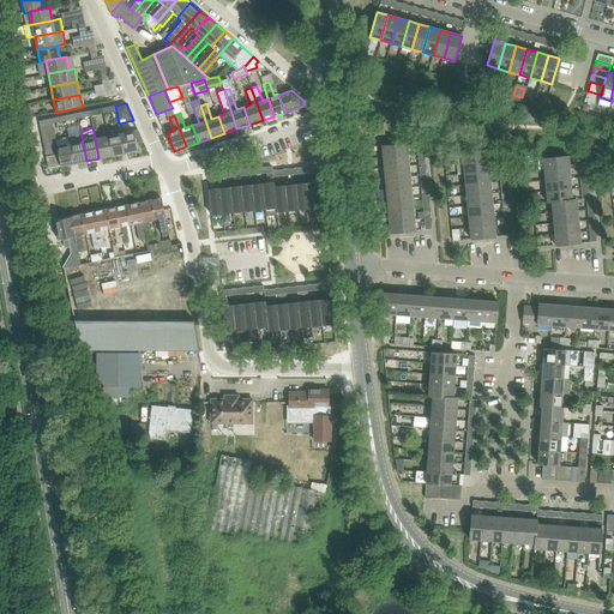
[(92,127),(95,138),(98,158),(112,156),(107,136),(96,138),(94,127),(92,127)]
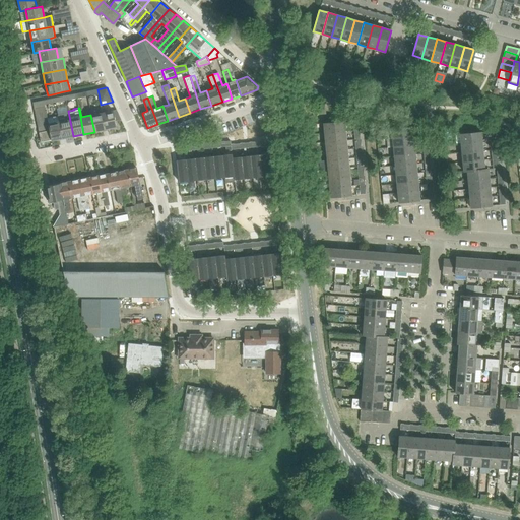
[(59,113),(57,114),(57,115),(62,138),(73,136),(68,111),(59,113)]
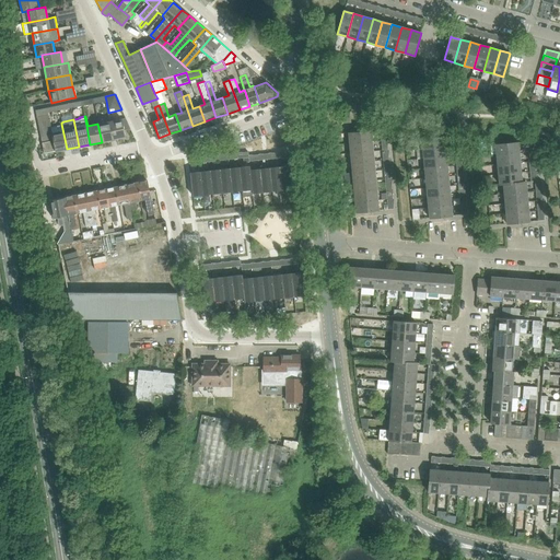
[(121,119),(109,121),(113,140),(126,137),(123,119),(121,119)]
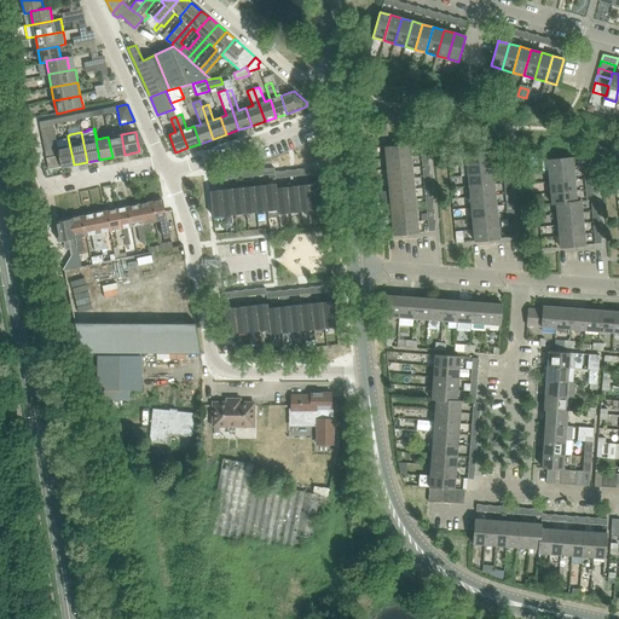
[(121,134),(108,137),(113,157),(125,155),(121,134)]
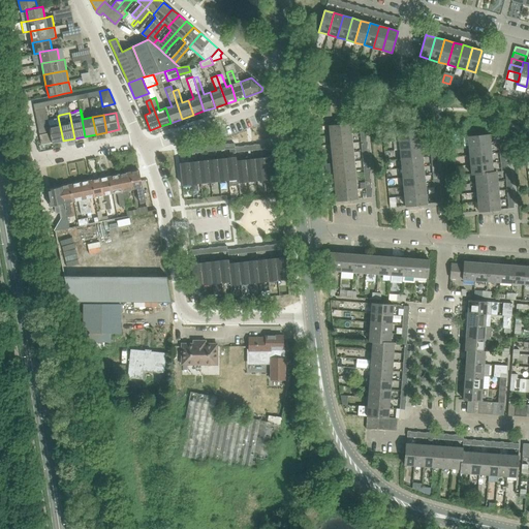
[(58,117),(48,119),(48,120),(49,126),(51,132),(39,134),(40,141),(41,145),(52,143),(53,143),(63,141),(58,117)]
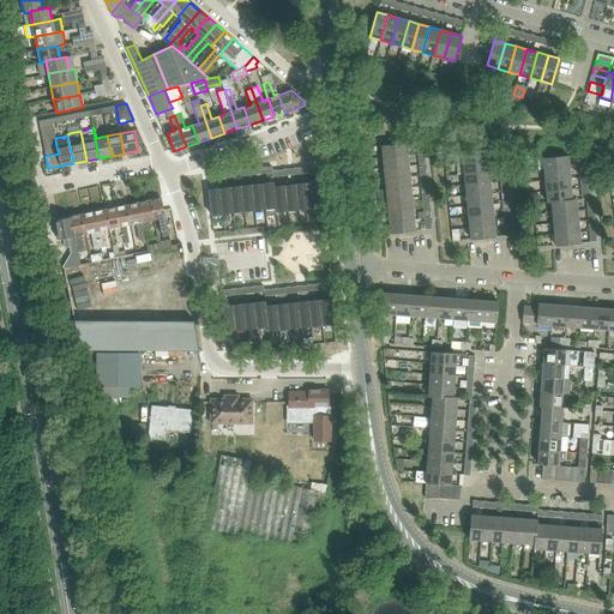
[(407,143),(381,145),(383,156),(408,154),(407,144),(407,143)]
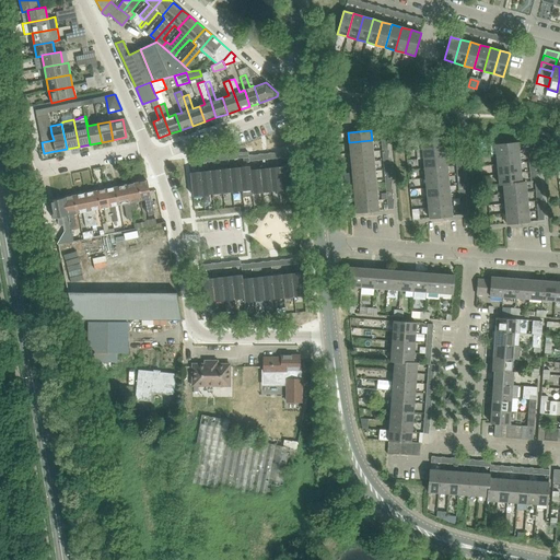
[(41,136),(42,142),(54,140),(51,133),(41,136)]
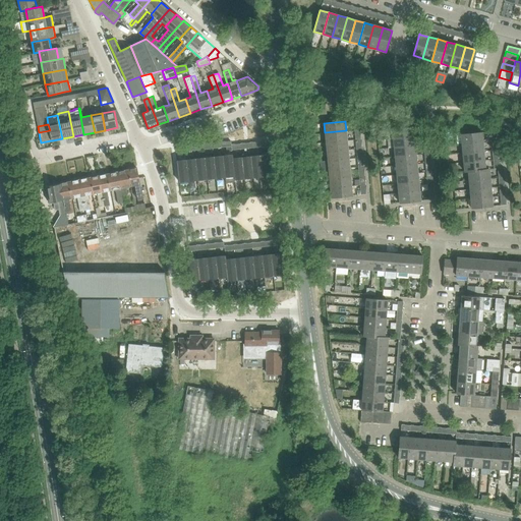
[(392,128),(392,129),(393,137),(414,135),(413,127),(413,126),(392,128)]
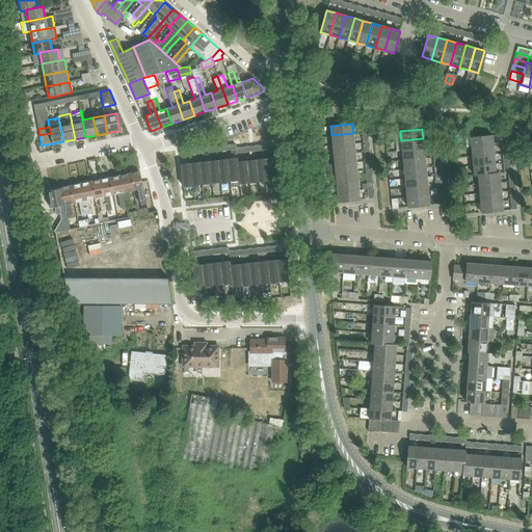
[(354,142),(353,133),(331,135),(333,145),(354,142)]
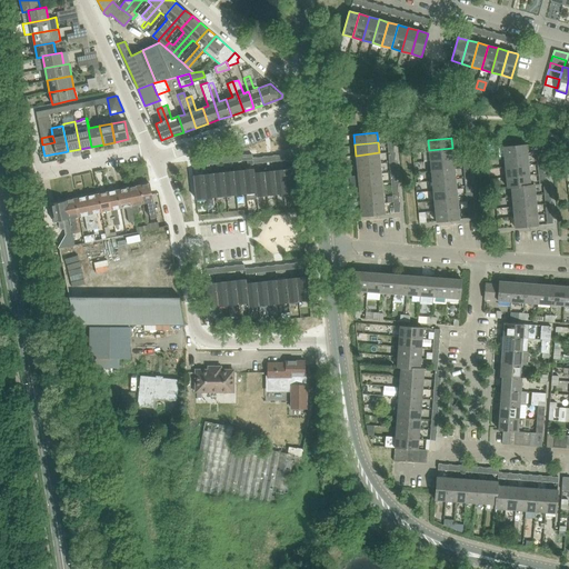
[(505,157),(527,155),(527,145),(503,147),(505,157)]
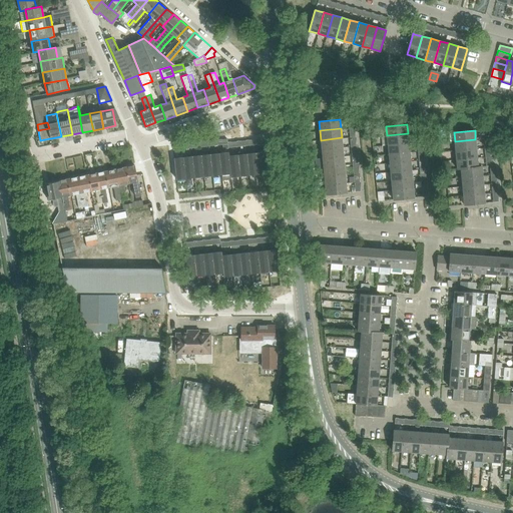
[(408,133),(387,135),(388,145),(409,142),(408,133)]
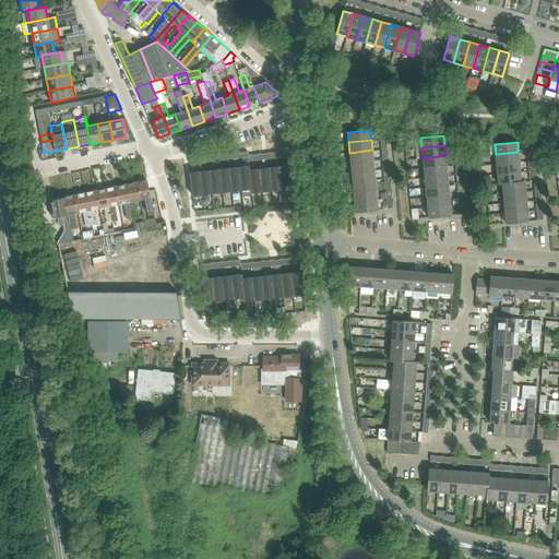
[(372,150),(349,153),(351,163),(373,161),(372,150)]
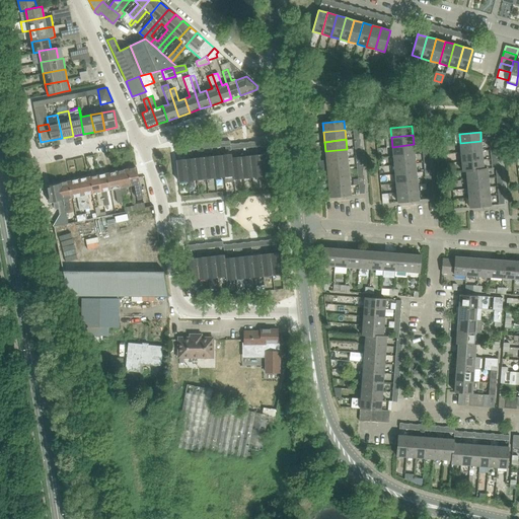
[(460,152),(482,150),(480,141),(460,143),(460,152)]
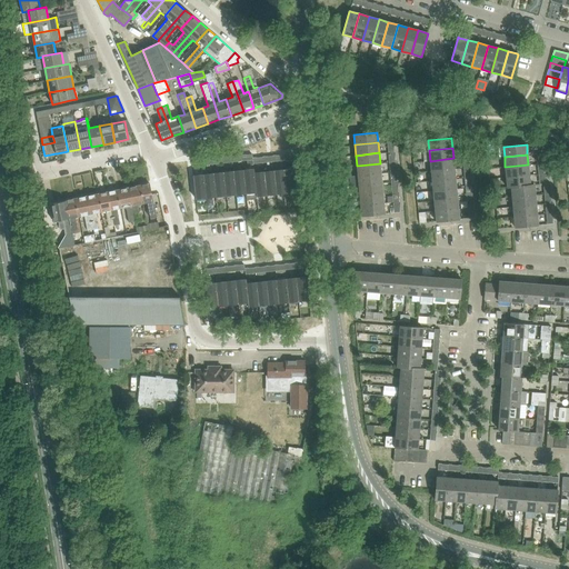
[(453,158),(430,161),(431,171),(455,169),(453,158)]
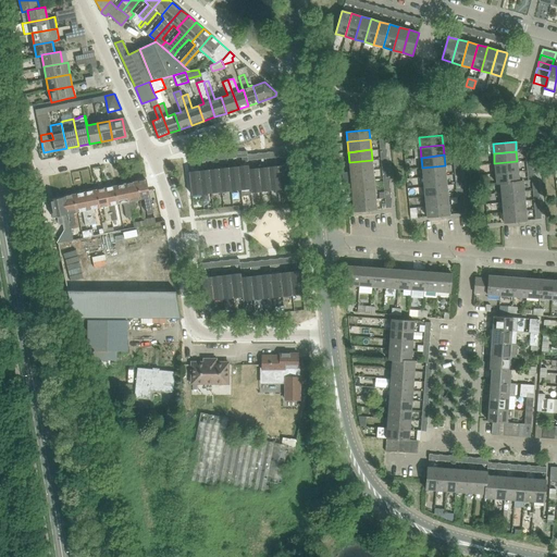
[(373,170),(372,160),(349,162),(350,172),(373,170)]
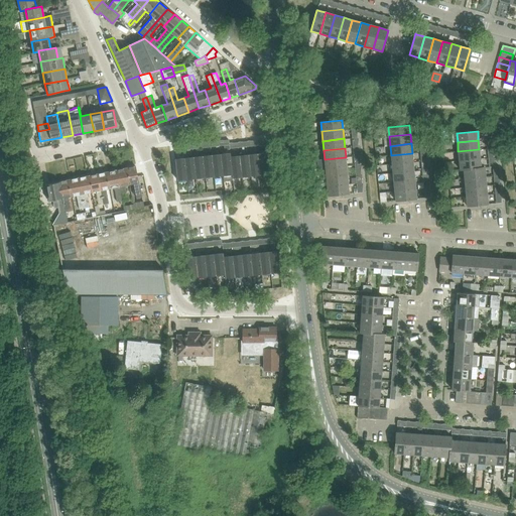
[(459,160),(480,158),(479,149),(458,151),(459,160)]
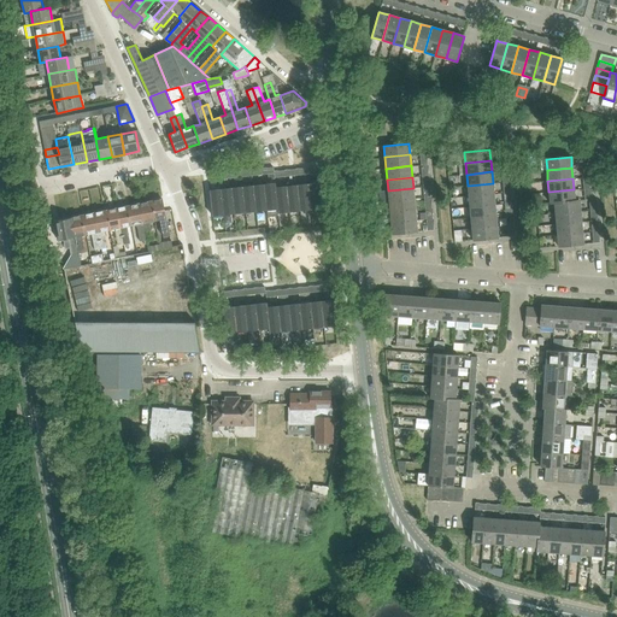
[(319,182),(309,183),(311,209),(322,207),(319,182)]
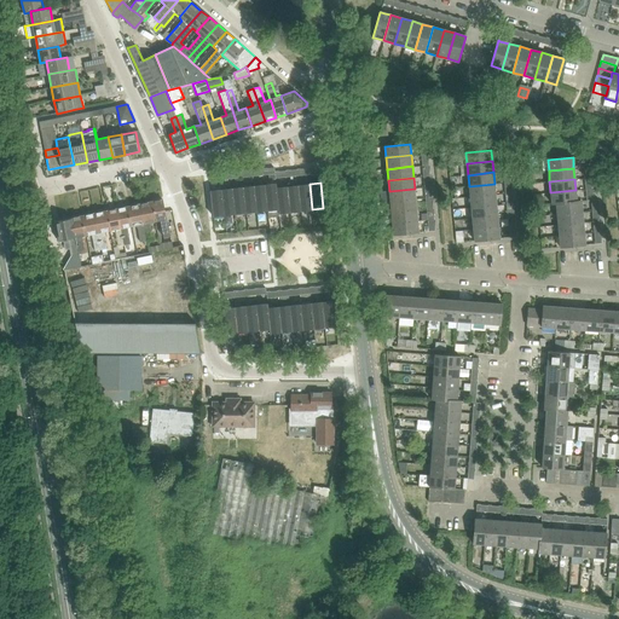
[(276,184),(265,185),(267,209),(278,208),(278,213),(279,213),(277,187),(276,184)]
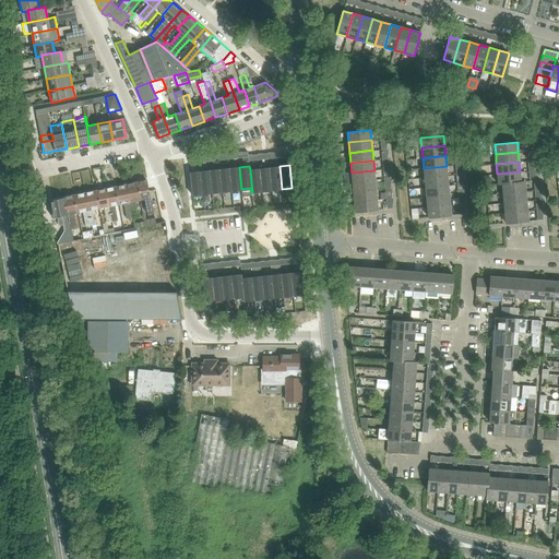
[(270,167),(272,190),(282,189),(280,166),(270,167)]
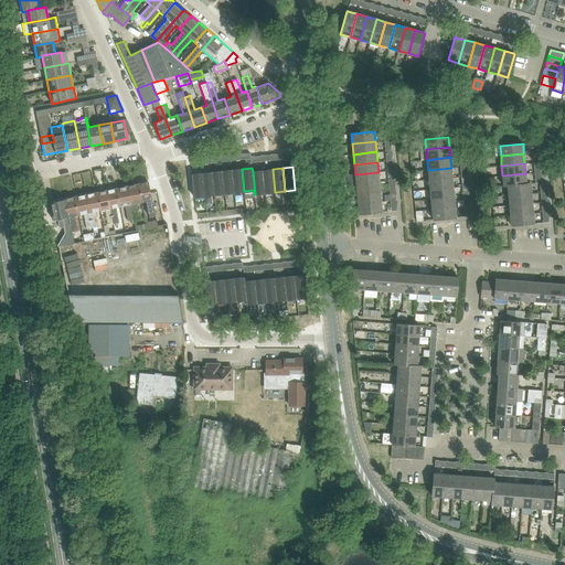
[(451,168),(428,170),(429,180),(452,178),(451,168)]
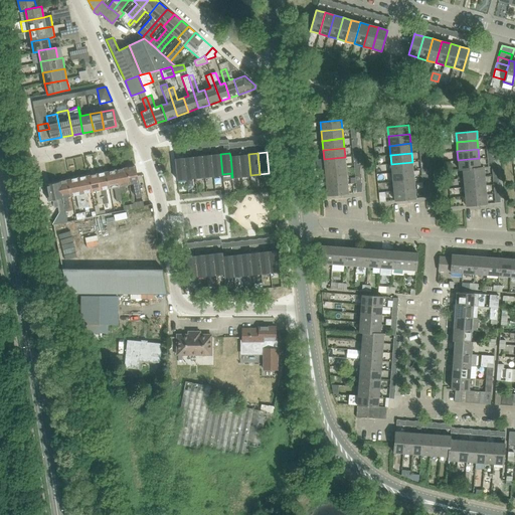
[(213,176),(222,174),(220,154),(211,155),(213,176)]
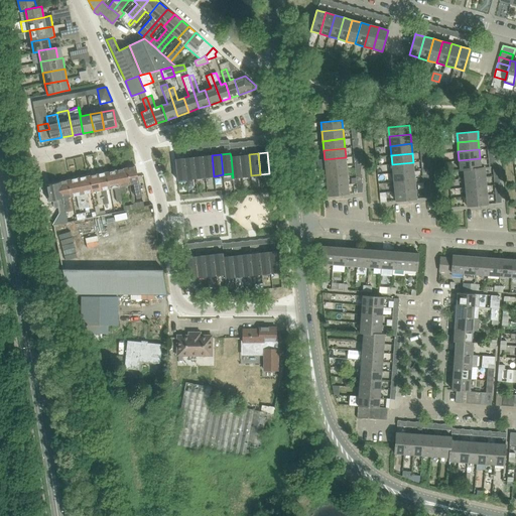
[(249,154),(240,155),(242,176),(251,175),(249,154)]
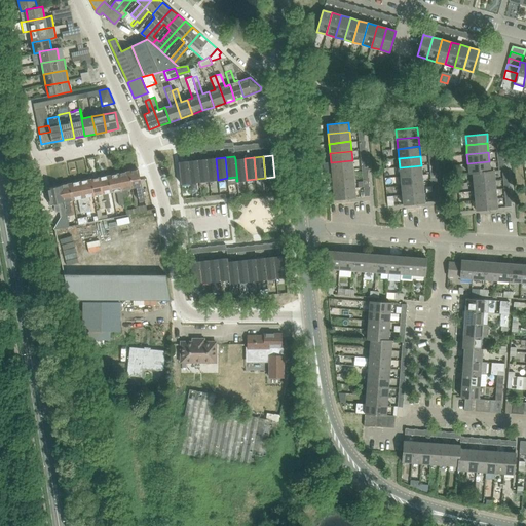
[(216,158),(207,159),(209,181),(218,180),(216,158)]
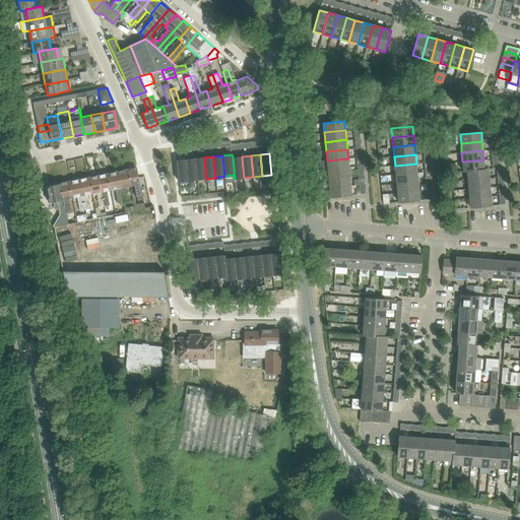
[(242,156),(233,157),(235,179),(244,178),(242,156)]
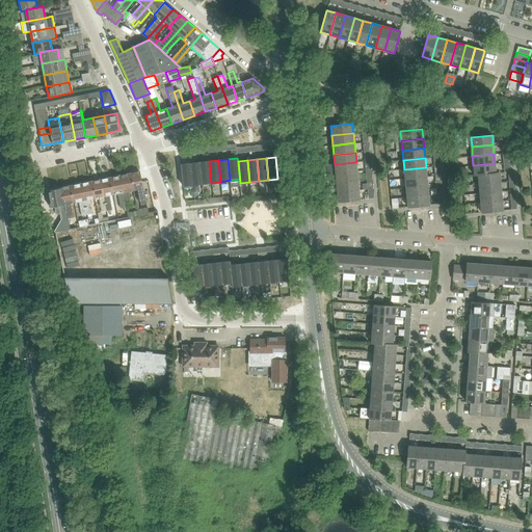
[(202,184),(211,183),(209,161),(200,162),(202,184)]
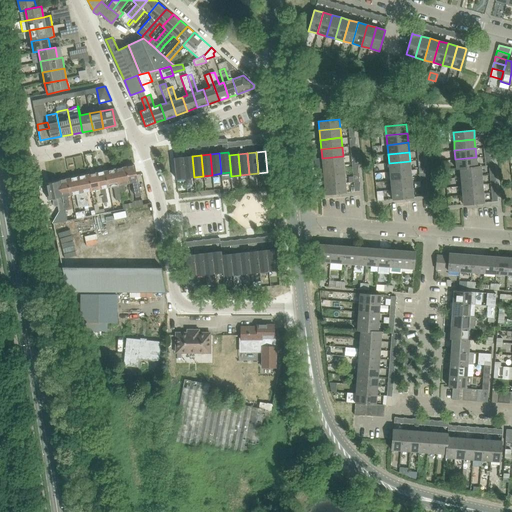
[(192,156),(183,157),(185,178),(194,177),(192,156)]
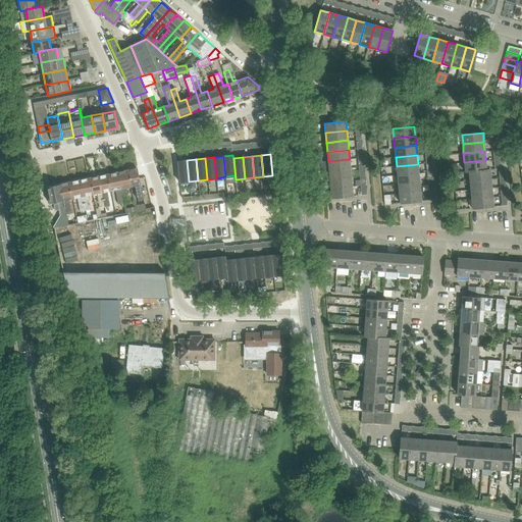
[(350,159),(328,161),(329,170),(351,168),(350,159)]
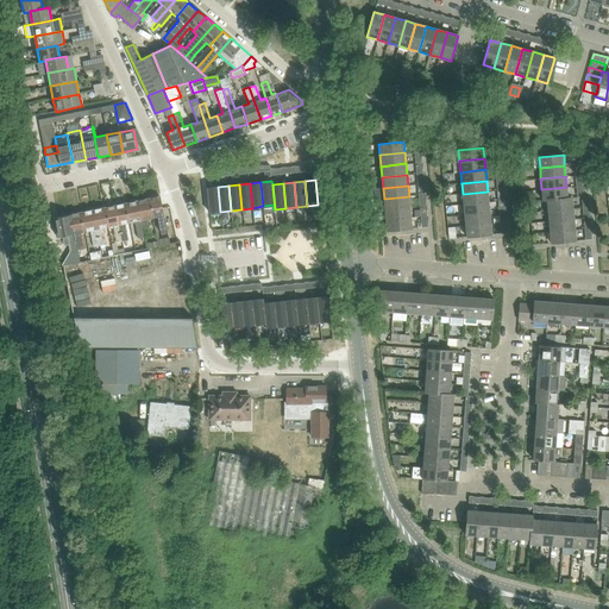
[(211,213),(220,212),(218,187),(208,188),(207,188),(209,213),(211,213)]
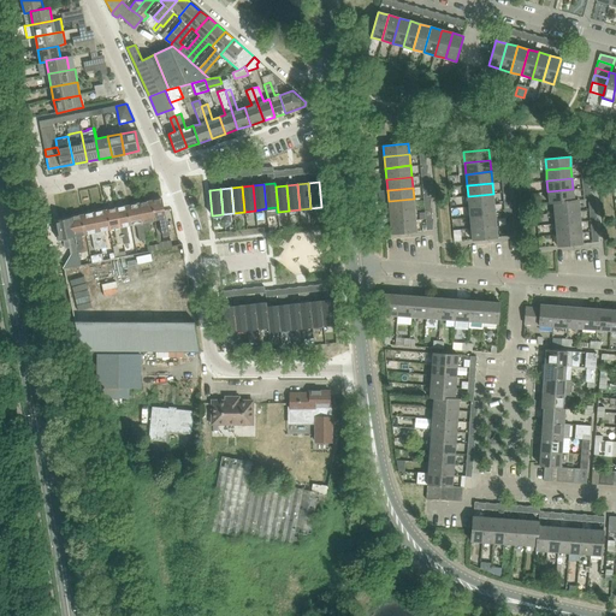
[(548,191),(549,202),(574,200),(573,189),(548,191)]
